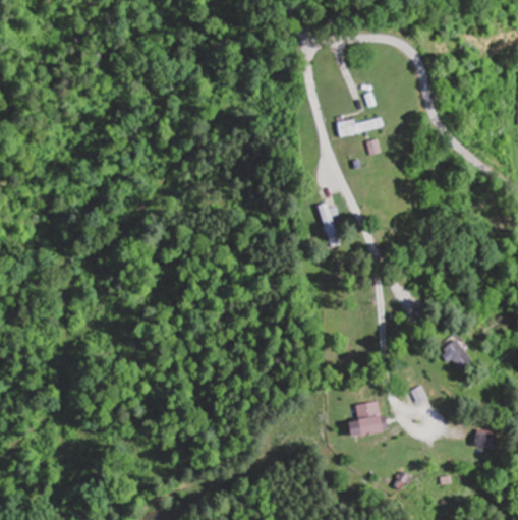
[(381,118),(339,122),(340,133),(382,129),(381,118)]
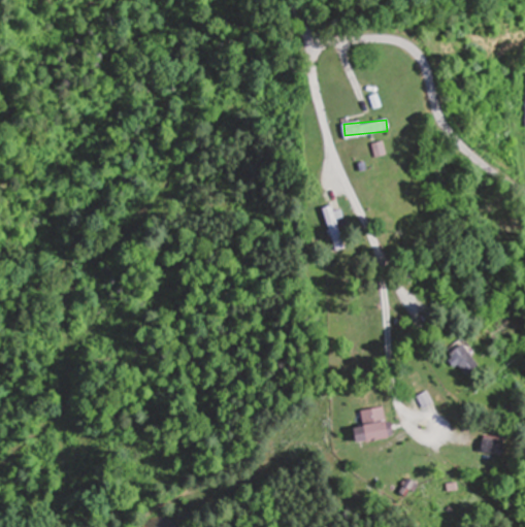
[(331,252),(346,248),(335,203),(321,207),(331,252)]
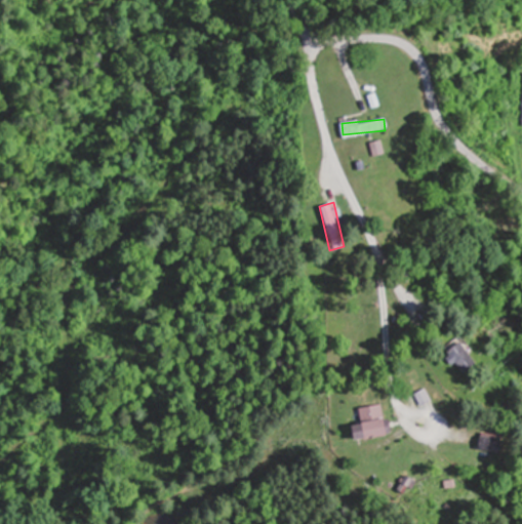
[(476,367),(455,339),(442,350),(462,377),(476,367)]
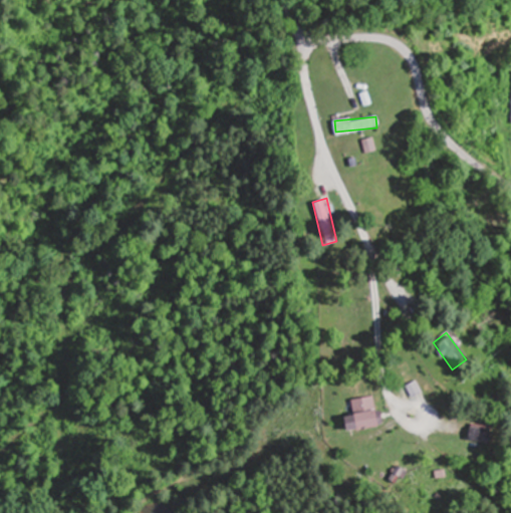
[(375,427),(372,396),(347,398),(348,415),(336,417),(337,431),(375,427)]
